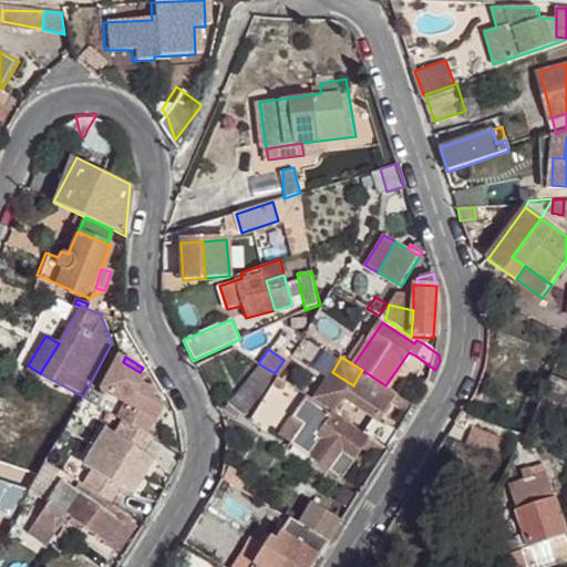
[(130,404),(120,419),(122,421),(147,436),(156,422),(160,424),(168,410),(156,403),(161,395),(146,387),(151,380),(140,372),(123,362),(105,390),(130,404)]
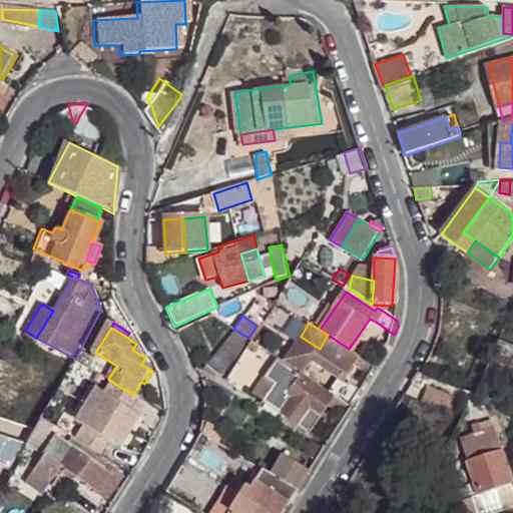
[(225,341),(241,351),(248,338),(233,329),(225,341)]
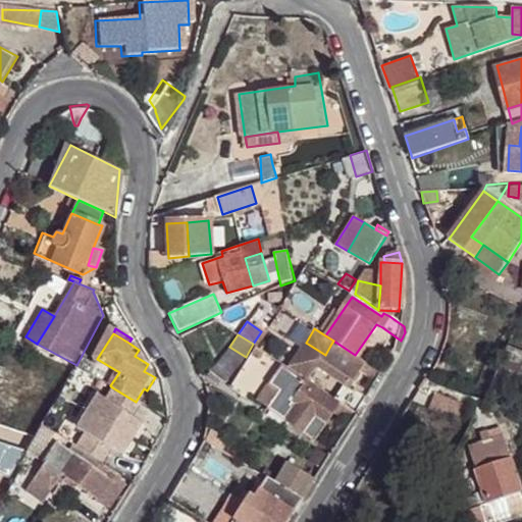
[(306,343),(290,367),(309,379),(321,361),(320,361),(325,355),(306,343)]
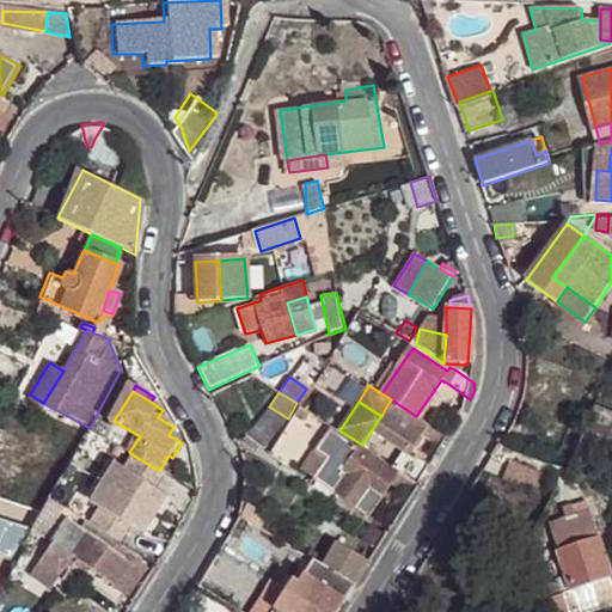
[(303,428),(311,412),(297,403),(288,418),(303,428)]
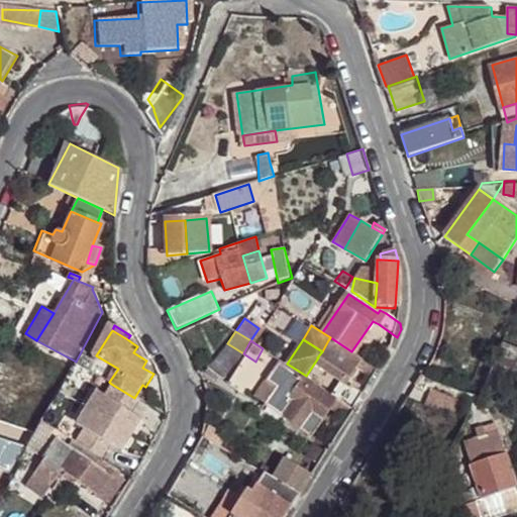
[(360,363),(355,358),(328,340),(322,351),(317,357),(318,357),(350,378),(356,367),(360,363)]
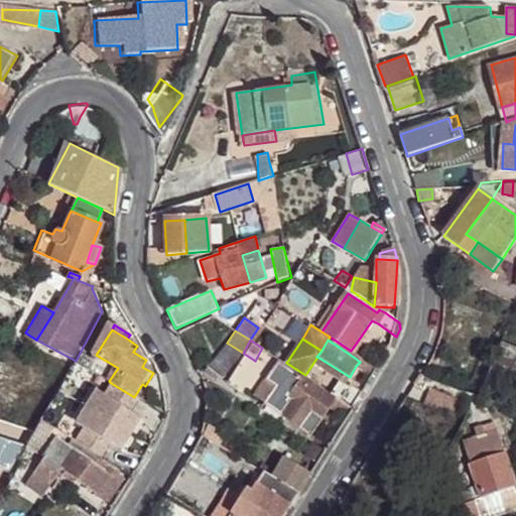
[(229,374),(243,353),(227,343),(212,364),(229,374)]
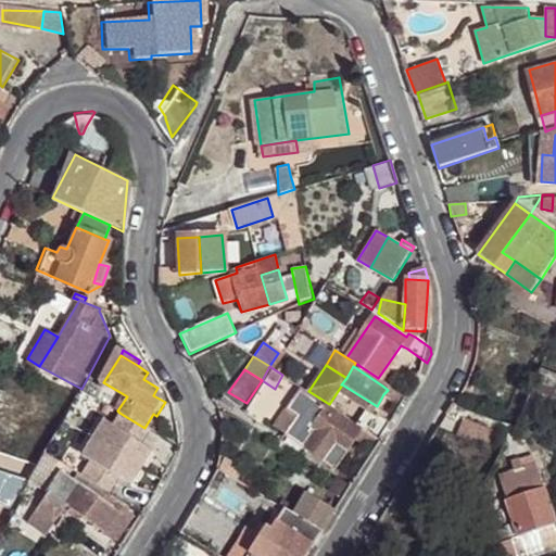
[(404,407),(409,397),(404,395),(383,381),(382,386),(388,390),(383,394),(399,404),(404,407)]
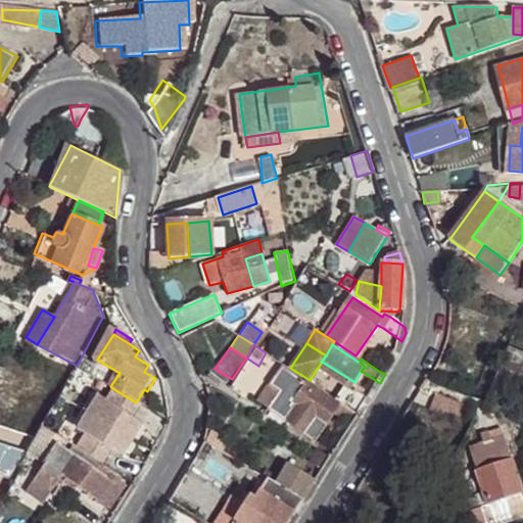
[(268,409),(289,424),(300,407),(293,402),(306,383),(281,367),(268,387),(278,393),(268,409)]
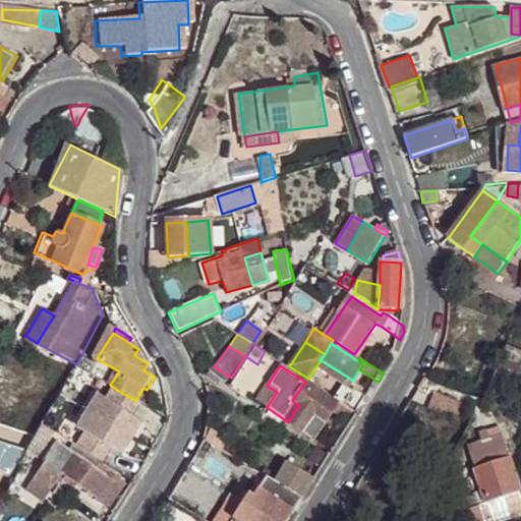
[(0,378),(9,381),(12,372),(3,368),(0,375),(0,378)]
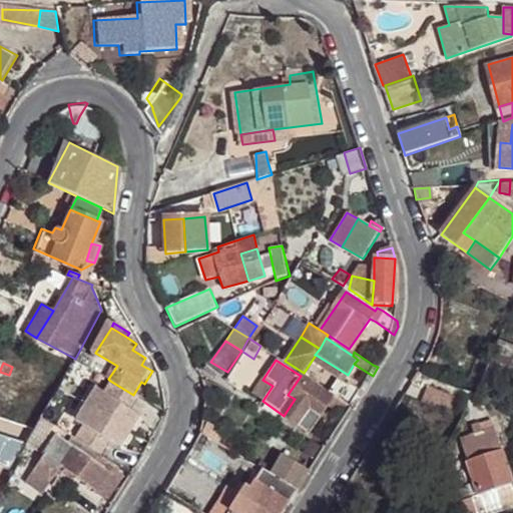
[(49,401),(61,383),(25,374),(19,391),(5,385),(9,375),(0,372),(0,389),(4,392),(21,400),(25,394),(49,401)]
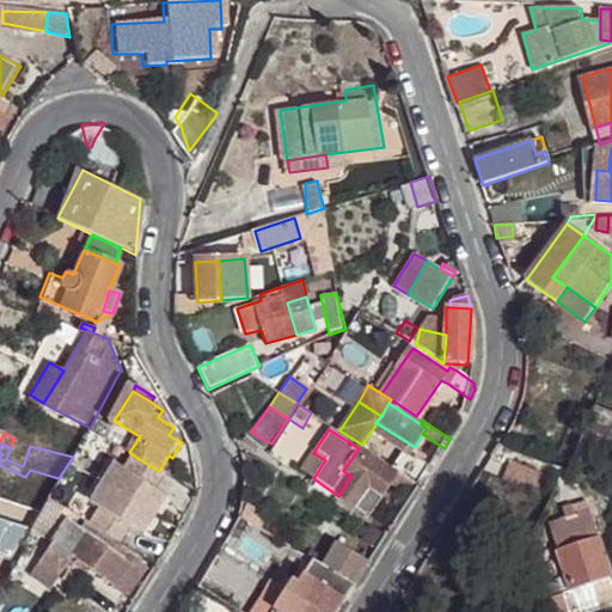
[(421,483),(434,464),(405,445),(392,464),(401,470),(412,478),(421,483)]
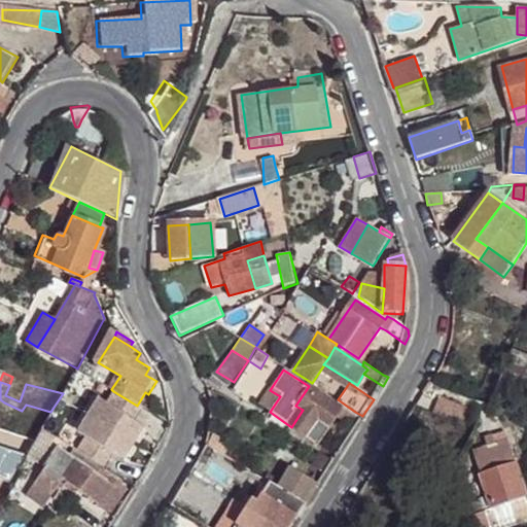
[(338,415),(343,409),(309,386),(295,406),(303,410),(330,427),(338,415)]
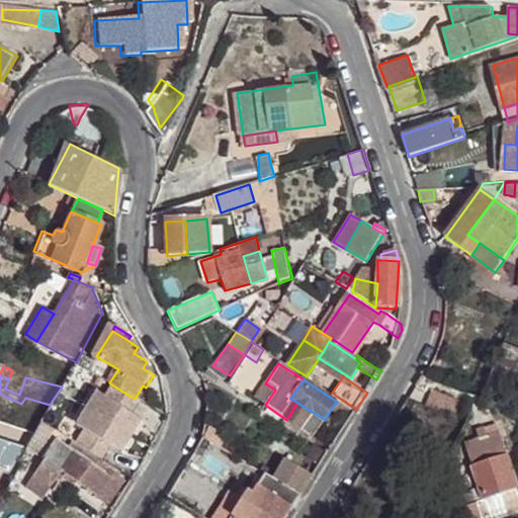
[(135,399),(111,384),(103,397),(96,392),(85,409),(75,426),(82,431),(75,442),(101,458),(108,446),(120,453),(131,437),(141,421),(130,414),(138,401),(135,399)]
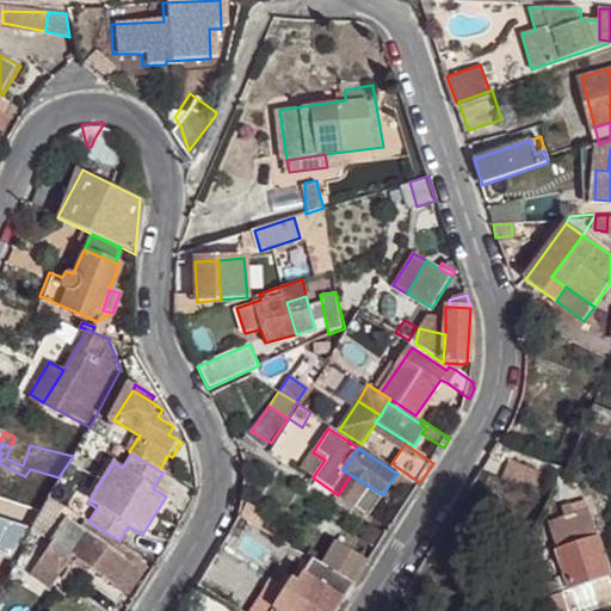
[(403,488),(412,477),(400,469),(397,474),(392,481),(403,488)]
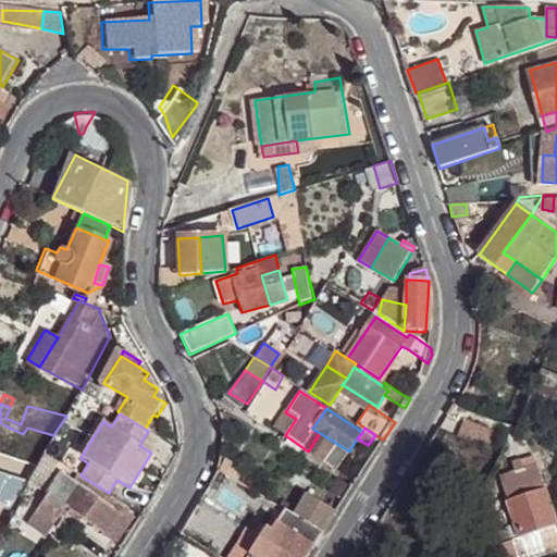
[(320,433),(308,452),(337,470),(349,452),(320,433)]
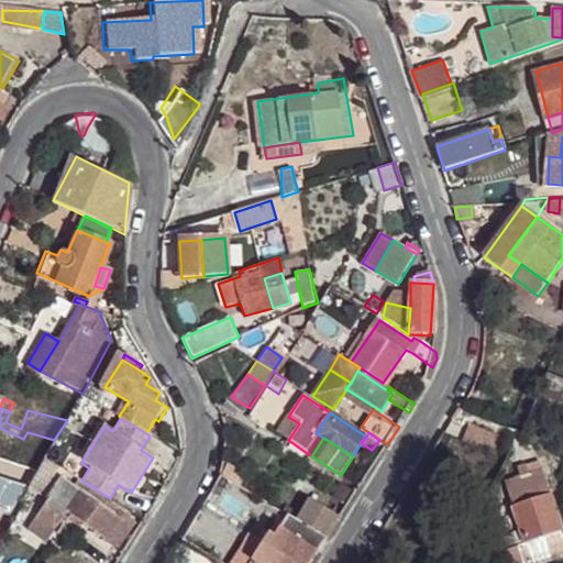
[(381,455),(387,444),(379,440),(372,450),(381,455)]
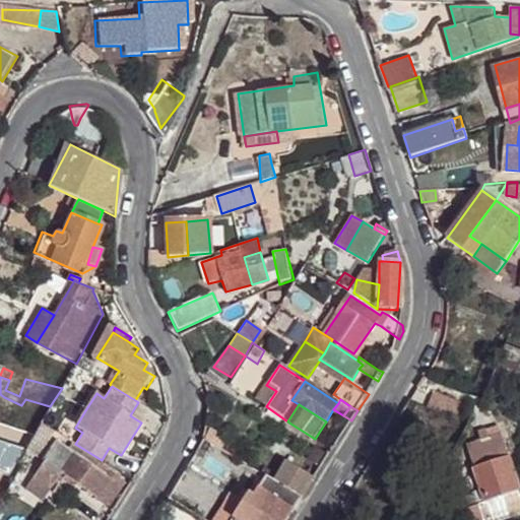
[(62,436),(41,423),(31,437),(26,445),(46,460),(37,474),(52,485),(62,472),(108,506),(124,482),(111,472),(107,477),(57,442),(62,436)]
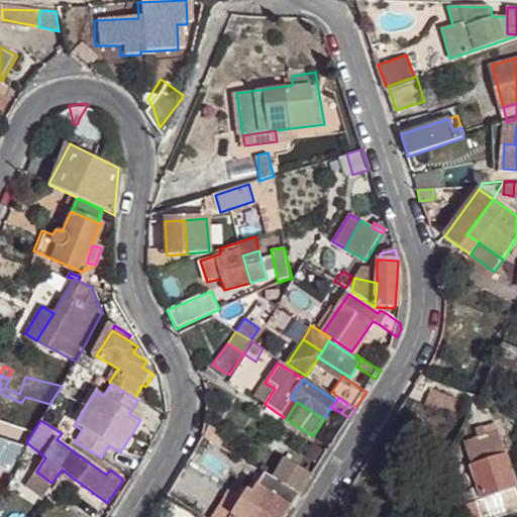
[(462,445),(471,466),(505,453),(496,432),(486,437),(482,428),(473,431),(475,440),(462,445)]
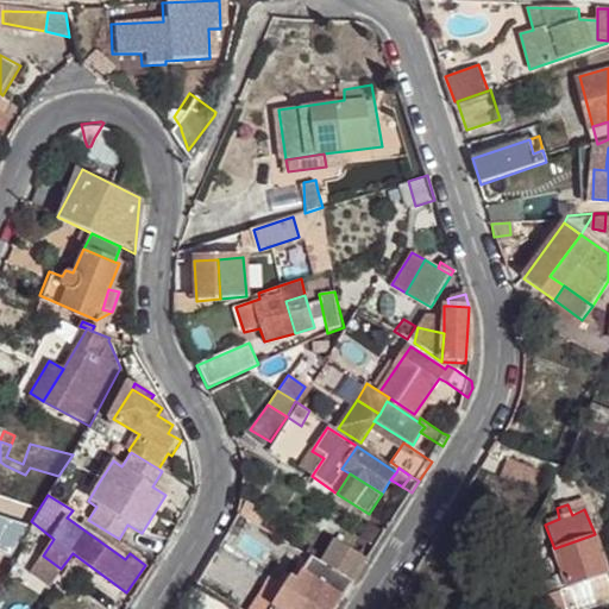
[(0,556),(11,537),(0,531),(0,556)]
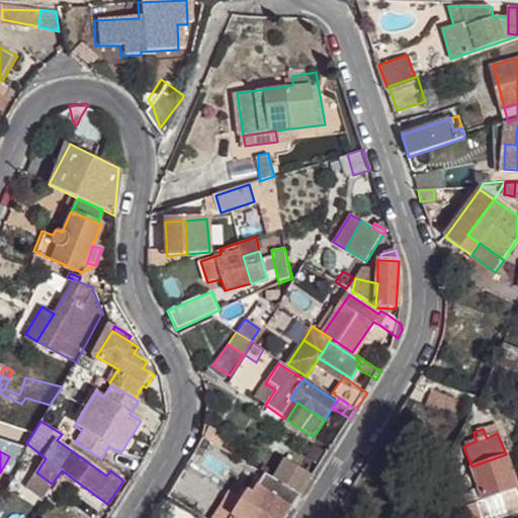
[(506,454),(471,466),(483,500),(517,489),(506,454)]
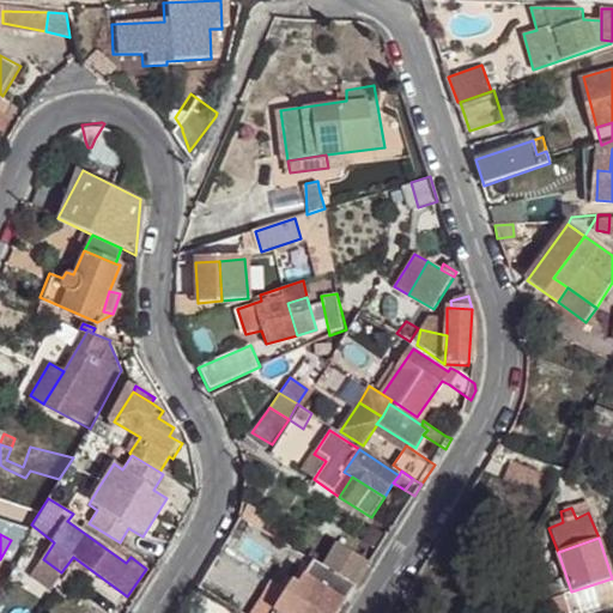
[(370,565),(337,546),(322,569),(323,569),(356,589),(369,565),(370,565)]
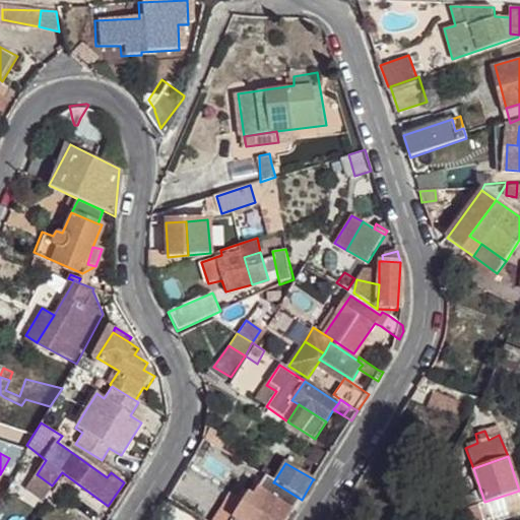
[(264,483),(267,478),(247,467),(244,471),(264,483)]
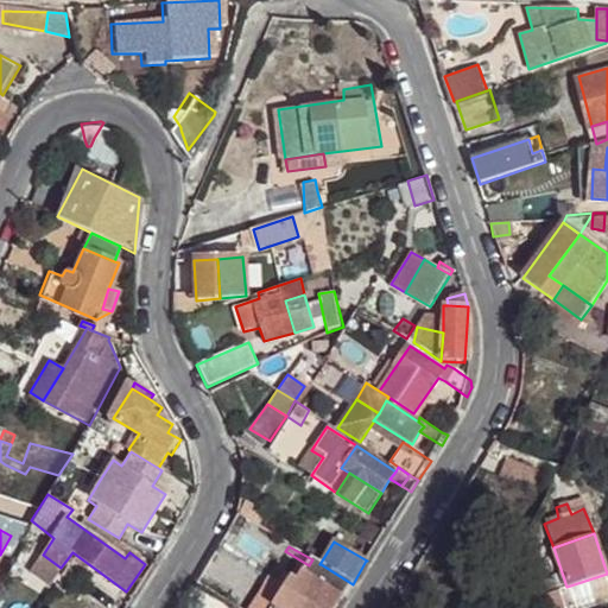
[(50,582),(61,568),(43,555),(32,569),(50,582)]
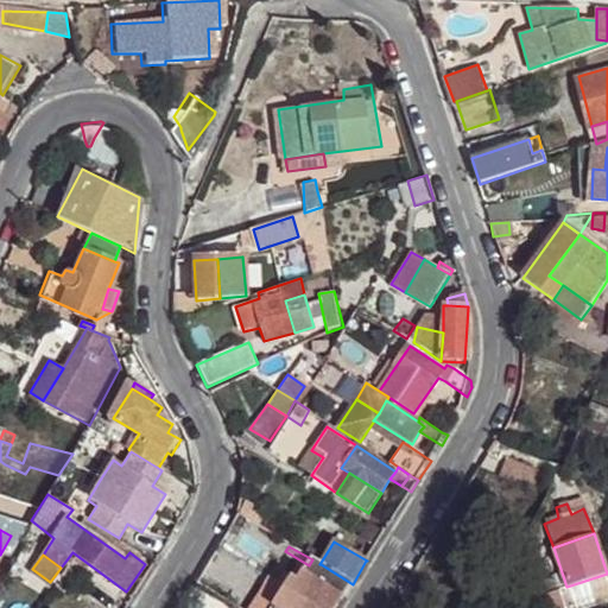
[(337,607),(353,584),(320,564),(312,559),(309,565),(296,584),(287,578),(280,588),(272,583),(255,607),(337,607)]
